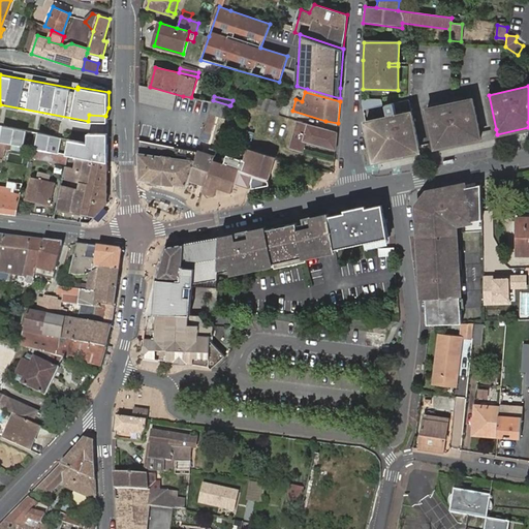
[(254,109),(279,117),(283,104),(258,96),(254,109)]
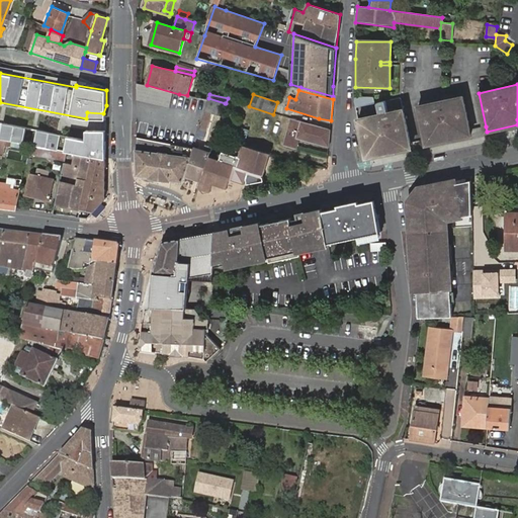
[(463,96),(419,106),(426,140),(427,145),(471,136),(470,131),(463,96)]
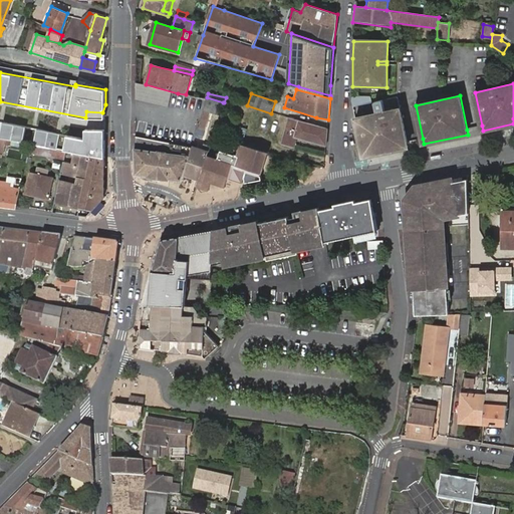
[(370,96),(352,96),(352,101),(353,106),(372,102),(370,96)]
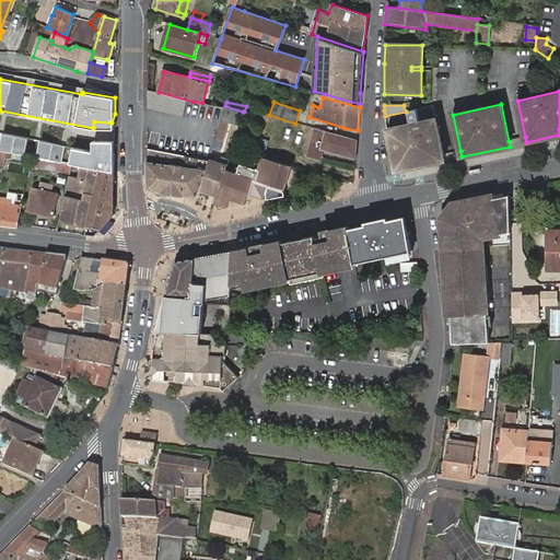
[(221,121),(229,124),(238,126),(243,112),(225,106),(224,108),(221,121)]
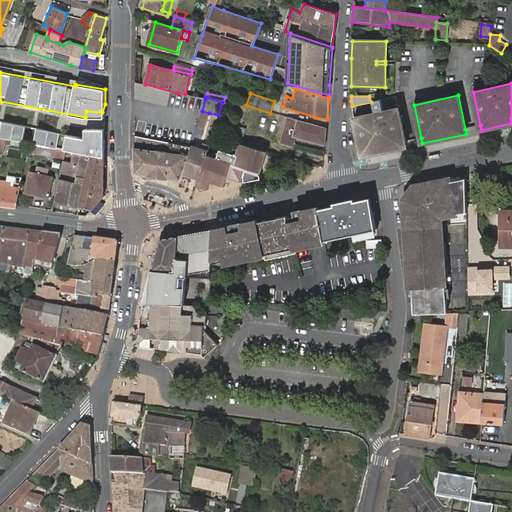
[(376,113),(354,118),(361,151),(406,141),(396,97),(373,102),(376,113)]
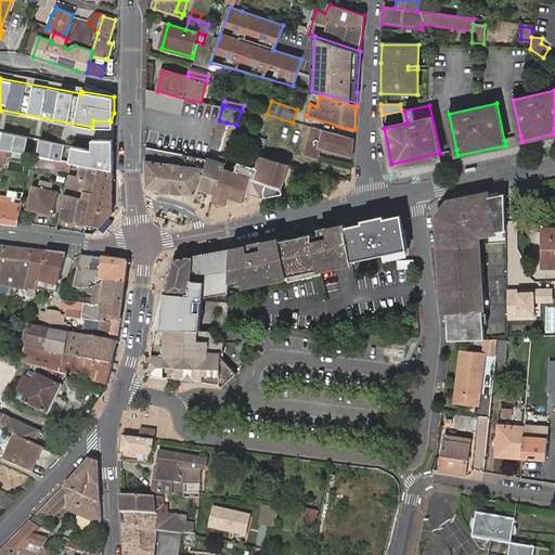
[(219,120),(209,153),(217,155),(227,123),(219,120)]
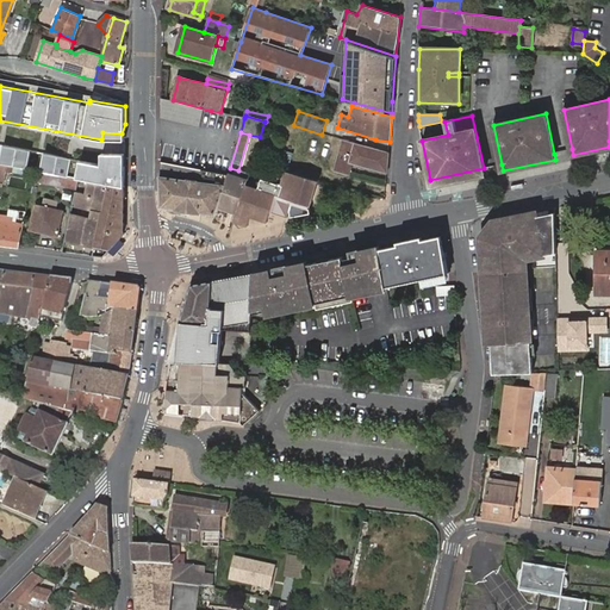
[(388,153),(341,139),(332,170),(348,174),(350,163),(352,163),(387,172),(388,153)]
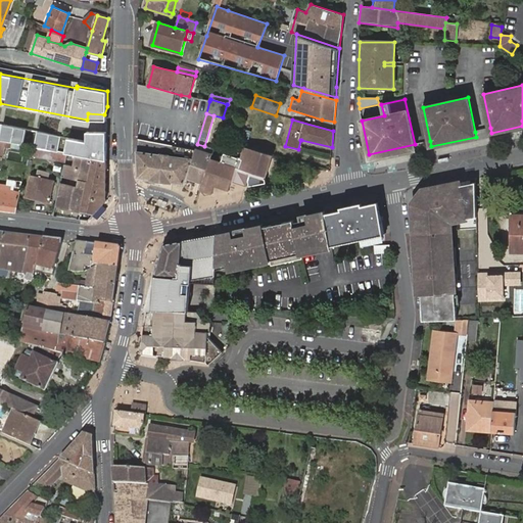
[(4,142),(30,147),(33,132),(7,127),(4,142)]
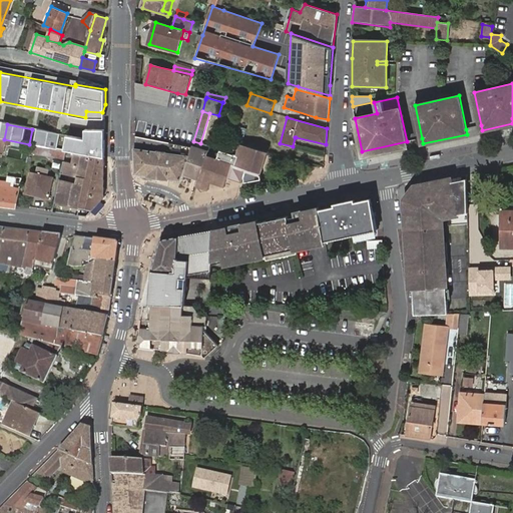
[(481,125),(466,129),(467,134),(482,130),(481,125)]
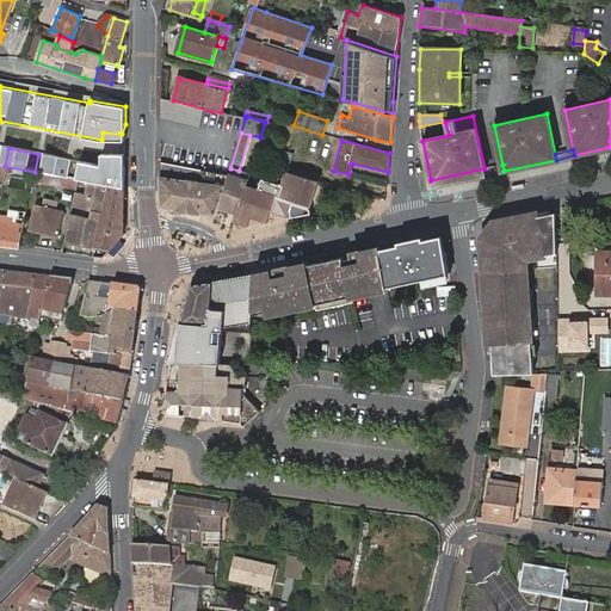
[(109,185),(124,189),(125,153),(103,152),(103,164),(82,160),(79,180),(109,185)]
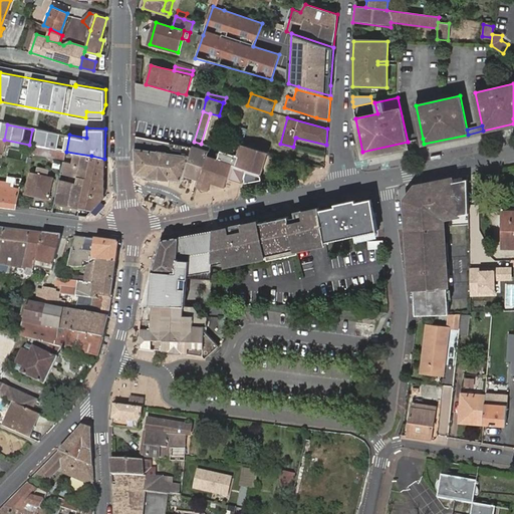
[(39,131),(35,146),(53,150),(56,135),(39,131)]
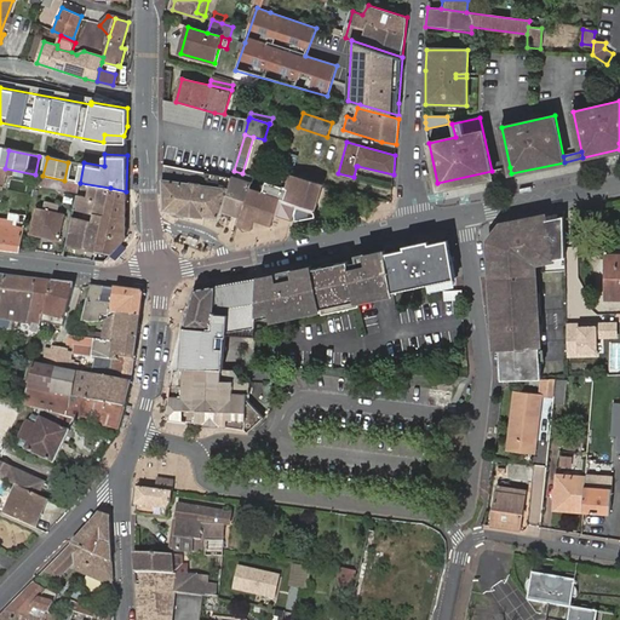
[(204,216),(217,218),(219,211),(231,178),(162,165),(165,210),(178,212),(178,214),(193,217),(204,218),(204,216)]
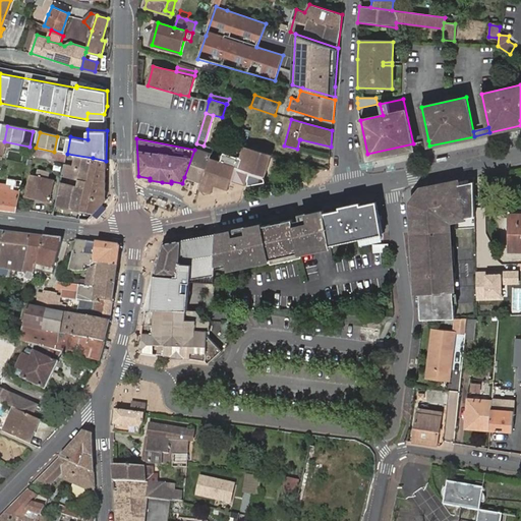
[(428,140),(413,143),(414,149),(429,146),(428,140)]
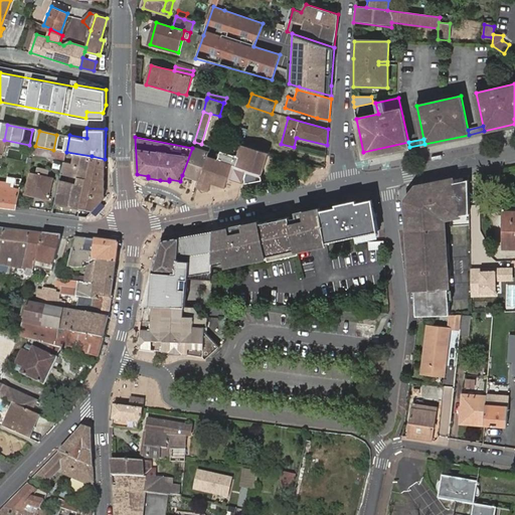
[(3,145),(28,150),(29,145),(4,140),(3,145)]
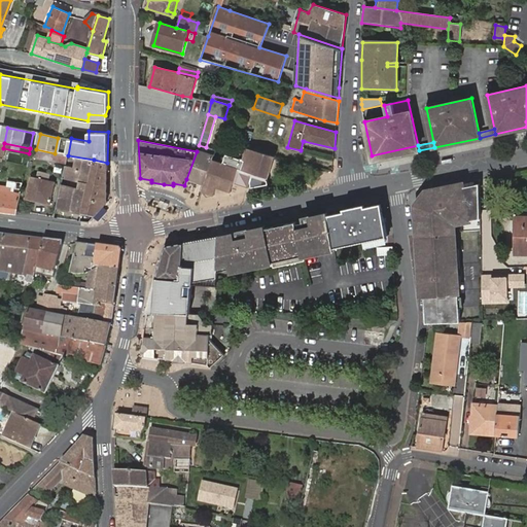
[(372,155),(374,161),(419,150),(418,145),(372,155)]
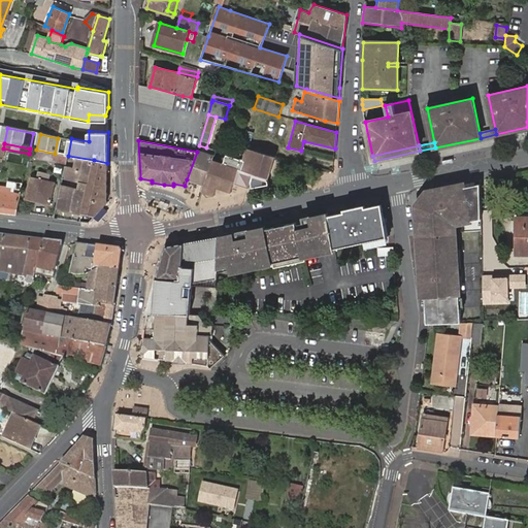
[(246,170),(269,176),(275,156),(257,151),(253,149),(251,156),(244,154),(242,159),(249,161),(246,170)]
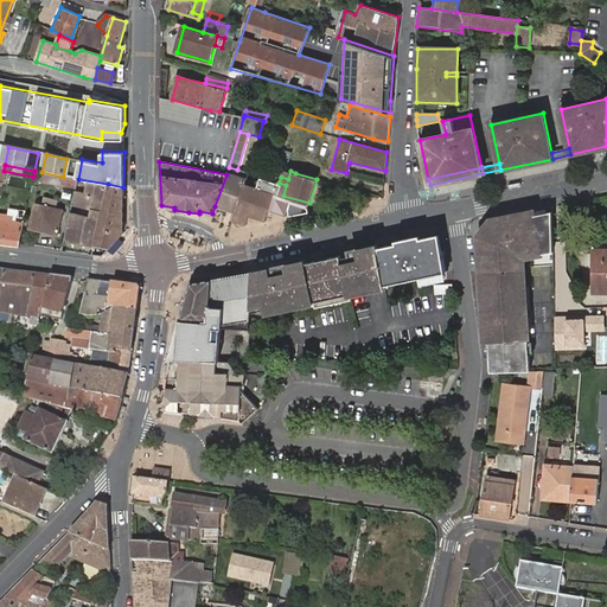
[(40,180),(77,186),(78,179),(71,178),(69,177),(63,177),(42,172),(40,180)]
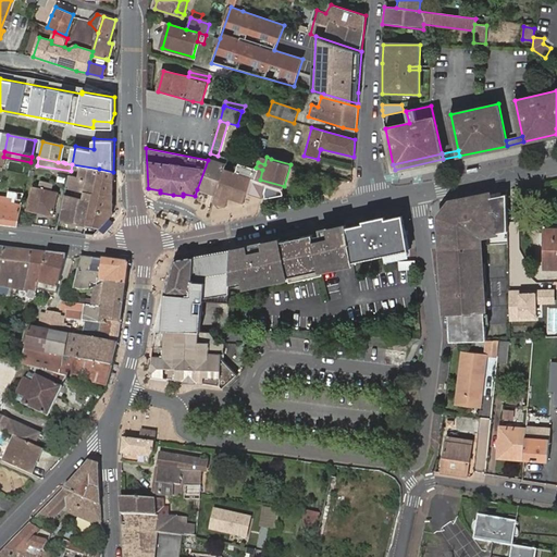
[(208,160),(197,189),(214,195),(223,169),(225,161),(219,159),(217,163),(212,161),(208,160)]
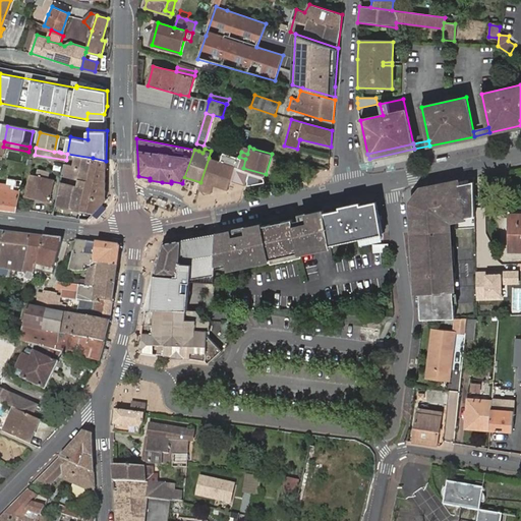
[(243,177),(246,184),(264,180),(266,174),(243,168),(245,159),(239,157),(223,151),(220,161),(209,158),(200,182),(197,189),(210,192),(212,184),(227,188),(228,187),(230,180),(232,181),(233,178),(243,177)]
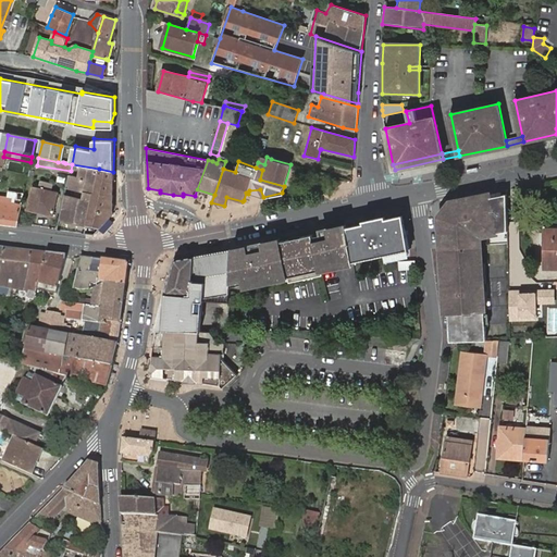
[(65,196),(59,229),(85,232),(93,194),(94,193),(99,169),(72,164),(71,171),(65,196)]
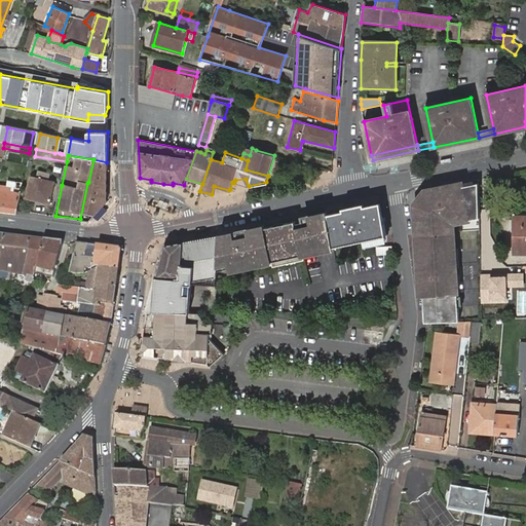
[(107,172),(107,162),(94,159),(88,182),(87,183),(80,219),(86,220),(98,208),(99,201),(102,199),(103,197),(103,196),(102,195),(104,171),(107,172)]
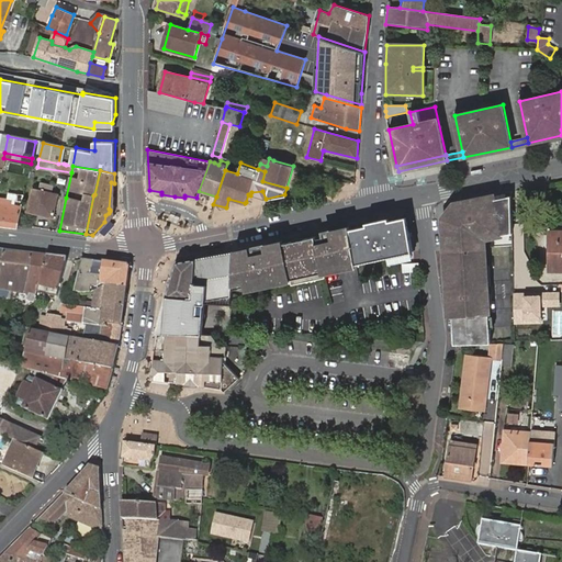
[(32,188),(29,212),(54,216),(59,192),(52,191),(53,187),(41,183),(40,189),(32,188)]
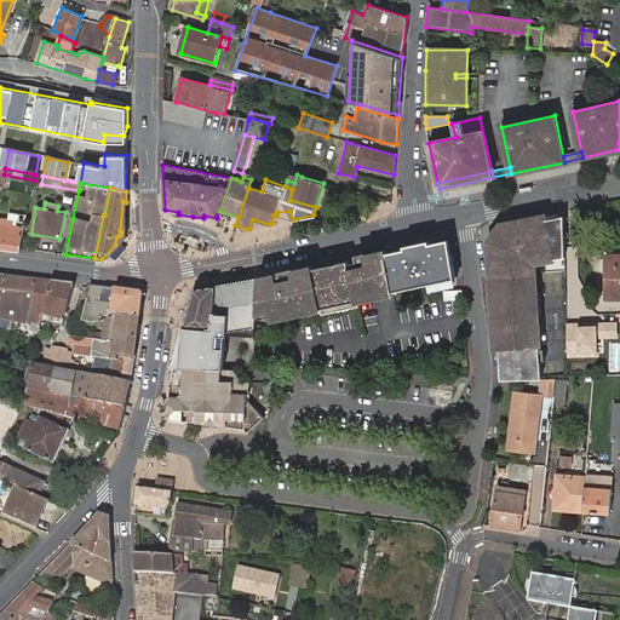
[(488,250),(491,279),(494,277),(501,363),(503,379),(541,378),(543,378),(534,271),(530,273),(529,260),(551,256),(552,259),(564,257),(564,251),(563,216),(541,220),(541,217),(504,224),(488,250)]
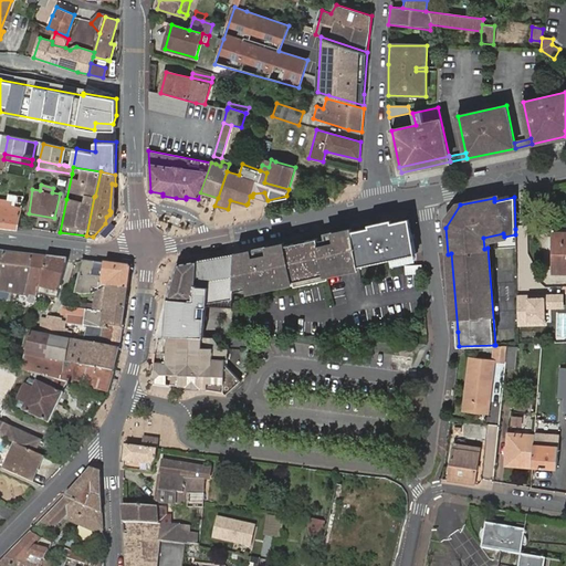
[(0,228),(17,231),(24,199),(16,198),(14,207),(11,207),(11,201),(0,200),(0,228)]
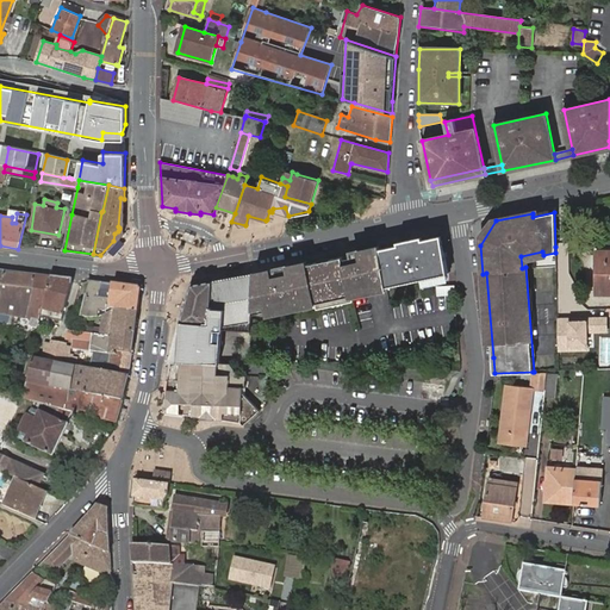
[(490,222),(480,238),(480,246),(496,221),(490,222)]
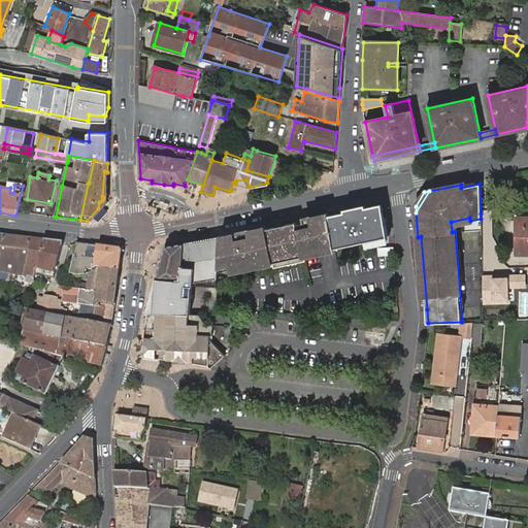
[(383,204),(329,216),(333,242),(344,240),(345,246),(388,237),(383,204)]
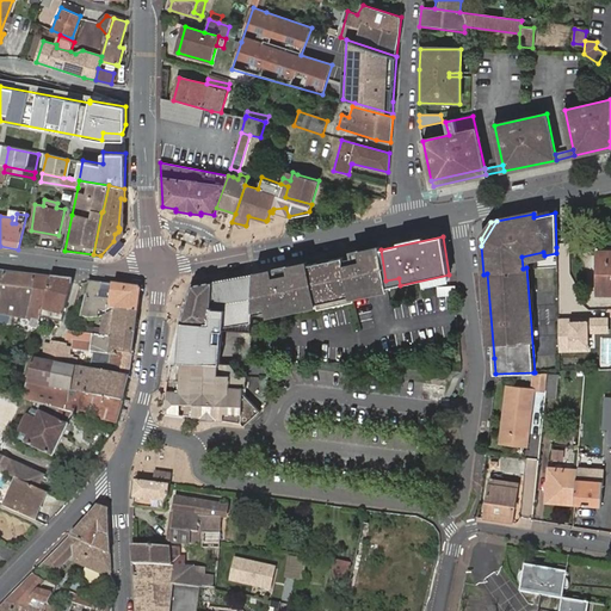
[(270,273),(254,277),(252,312),(267,308),(269,312),(270,315),(318,304),(320,312),(325,310),(355,303),(353,296),(387,289),(387,288),(386,281),(381,250),(365,254),(364,253),(362,252),(360,252),(359,253),(357,254),(356,255),(357,258),(350,259),(350,258),(349,258),(292,270),(290,270),(291,272),(283,275),(282,272),(281,273),(273,273),(270,273)]
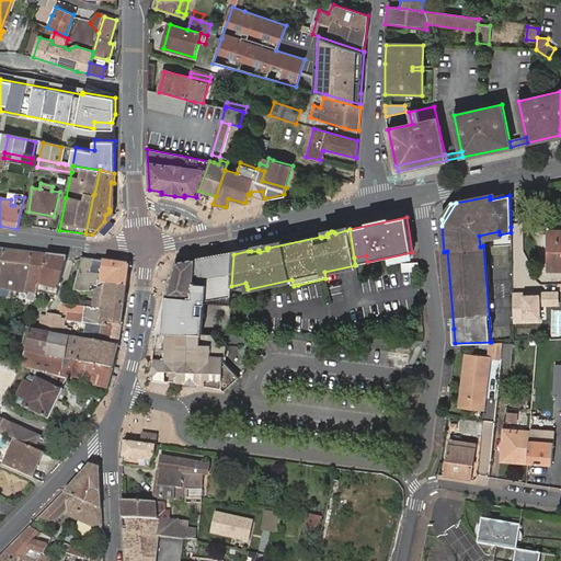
[(560,270),(560,230),(549,230),(548,271),(560,270)]
